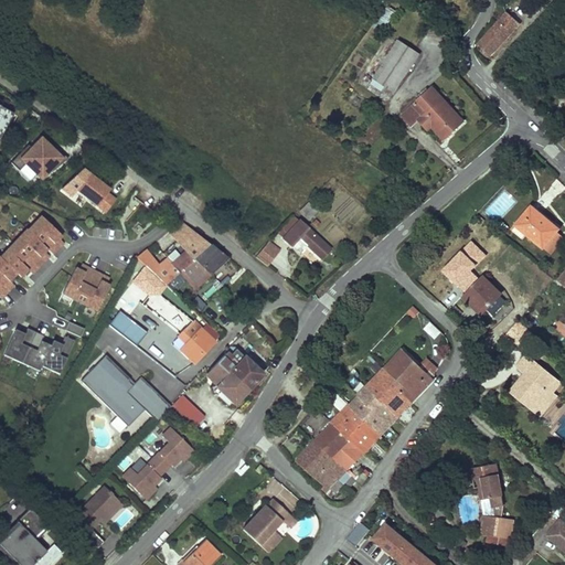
[(383,18),(391,22),(397,13),(390,8),(383,18)]
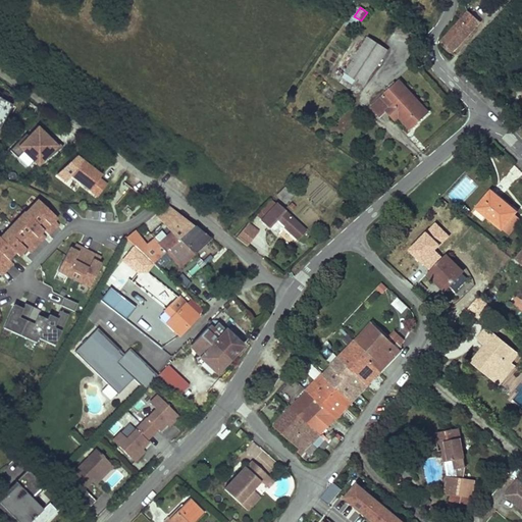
[(480,21),(469,11),(442,42),(453,52),(480,21)]
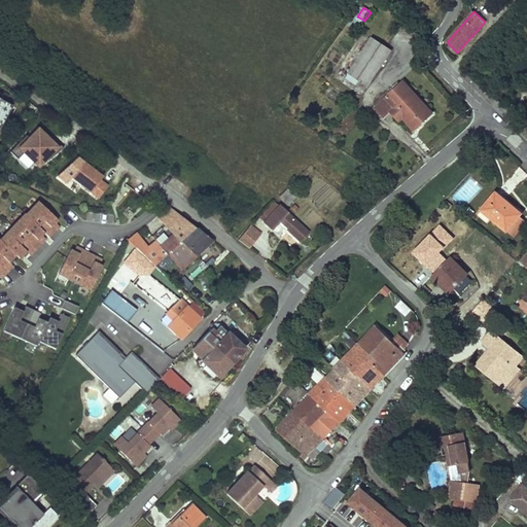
[(349,74),(366,86),(391,51),(374,40),(367,47),(349,74)]
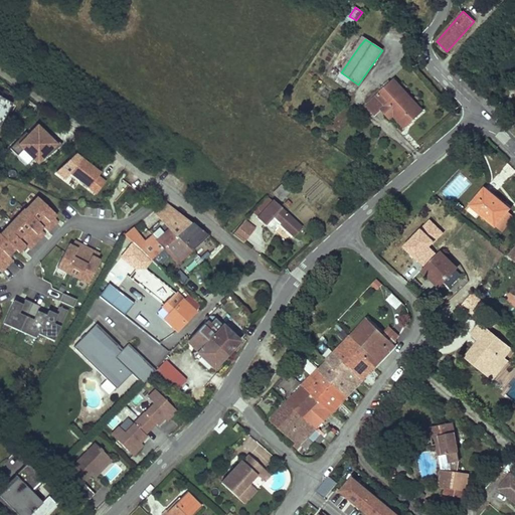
[(391,115),(405,129),(423,113),(393,80),(366,107),(375,116),(381,111),(387,117),(391,115)]
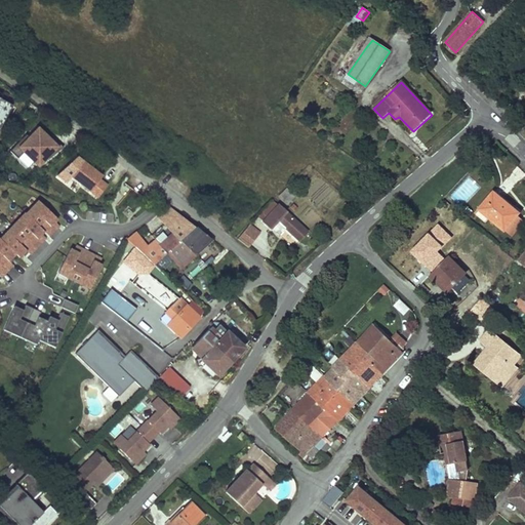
[(0,129),(12,106),(0,98),(0,129)]
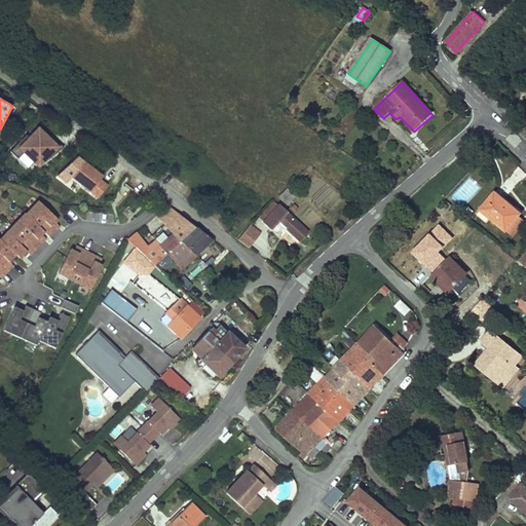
[(27,135),(10,152),(19,159),(25,153),(39,166),(46,159),(48,161),(64,148),(54,139),(51,142),(46,137),(39,129),(30,139),(27,135)]
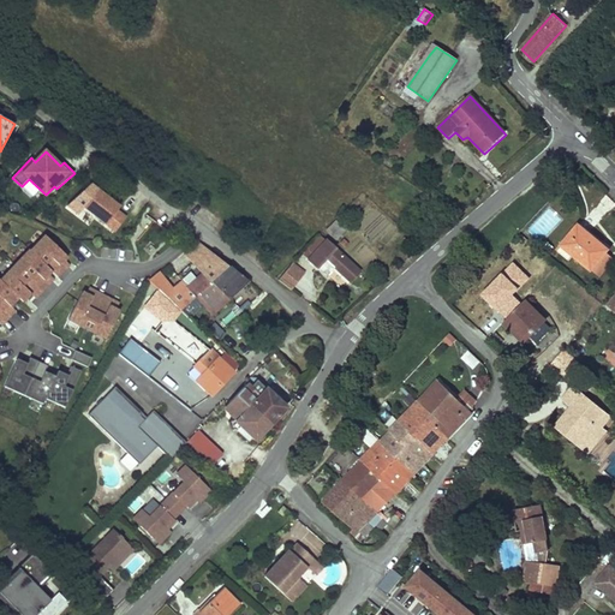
[(118,232),(129,219),(119,212),(123,208),(93,184),(64,208),(78,220),(87,208),(118,232)]
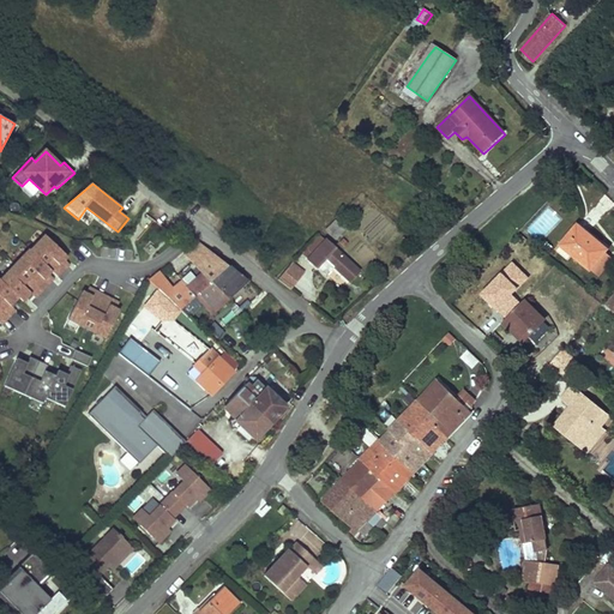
[(590,235),(578,226),(576,228),(588,238),(590,235)]
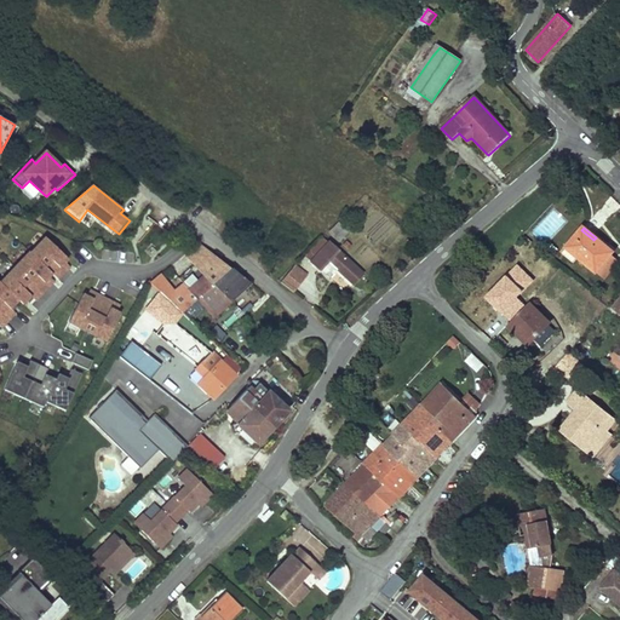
[(581,230),(562,254),(573,264),(578,258),(596,273),(612,254),(613,252),(596,237),(593,240),(581,230)]
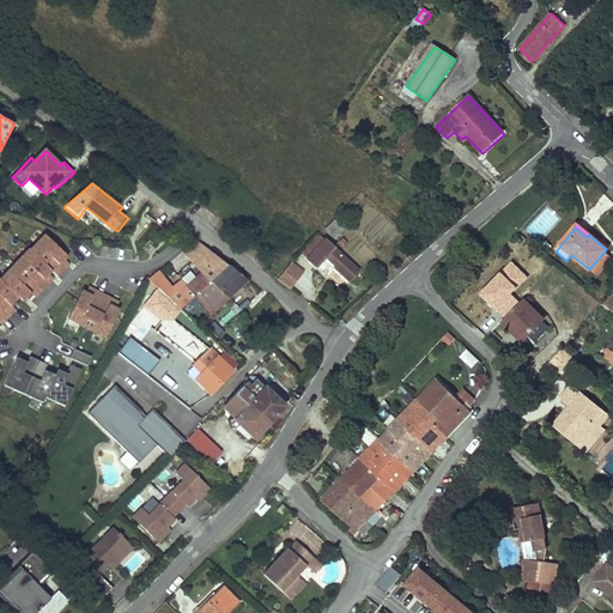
[(68,256),(47,235),(31,250),(53,271),(59,277),(66,268),(61,265),(66,259),(68,256)]
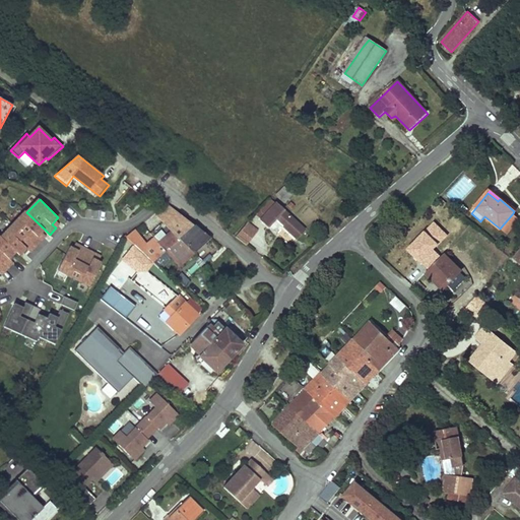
[(274,205),(270,201),(256,216),(260,220),(274,205)]
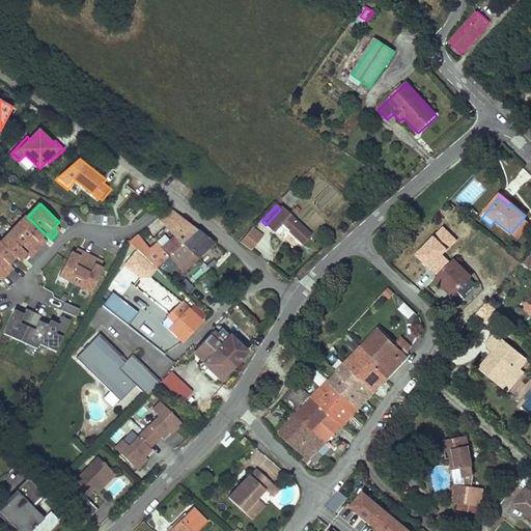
[(161,219),(175,236),(187,221),(171,208),(161,219)]
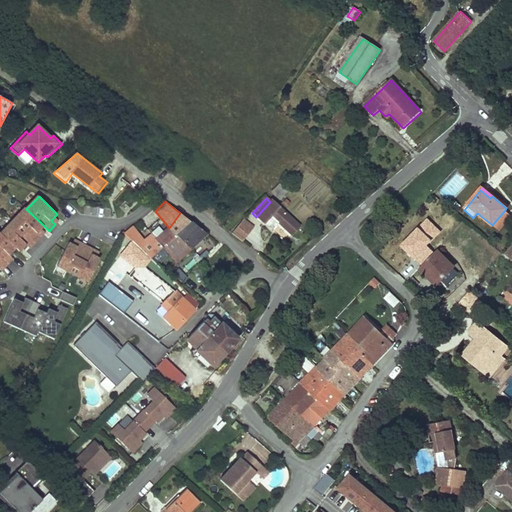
[(278,223),(291,235),(298,227),(270,202),(256,217),(271,230),(278,223)]
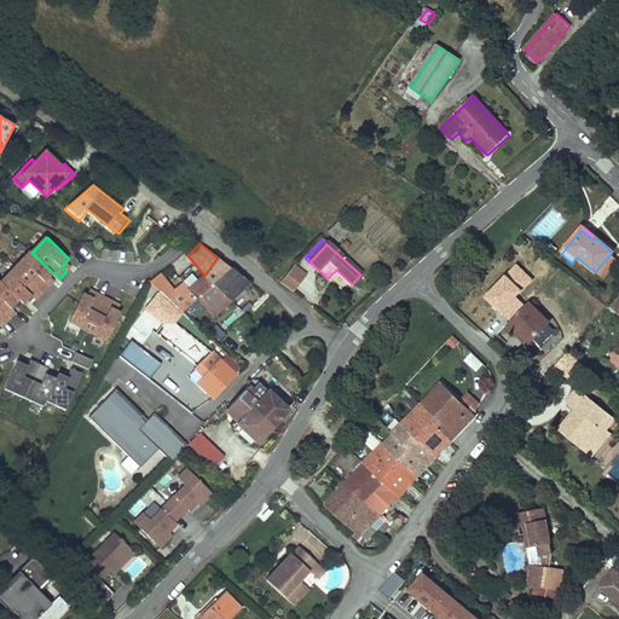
[(32,253),(30,252),(16,267),(44,293),(51,287),(46,282),(51,276),(53,273),(32,253)]
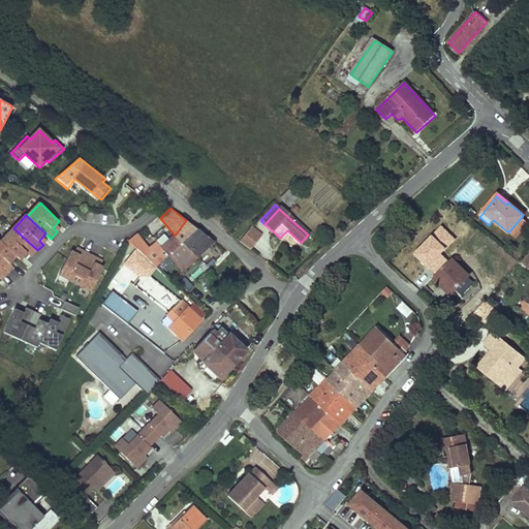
[(508,232),(516,238),(528,222),(522,217),(508,232)]
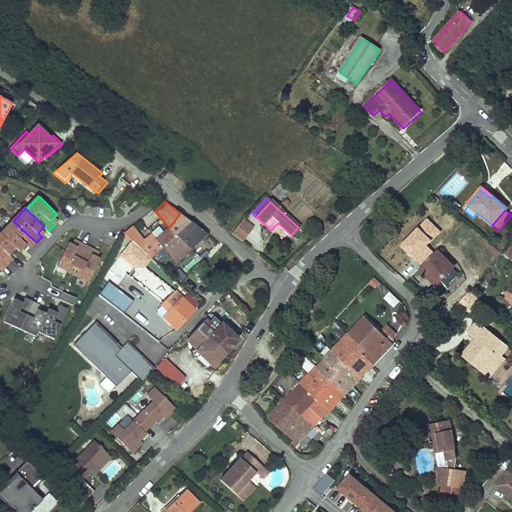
[(184,257),(192,249),(175,235),(188,220),(180,213),(169,228),(161,237),(184,257)]
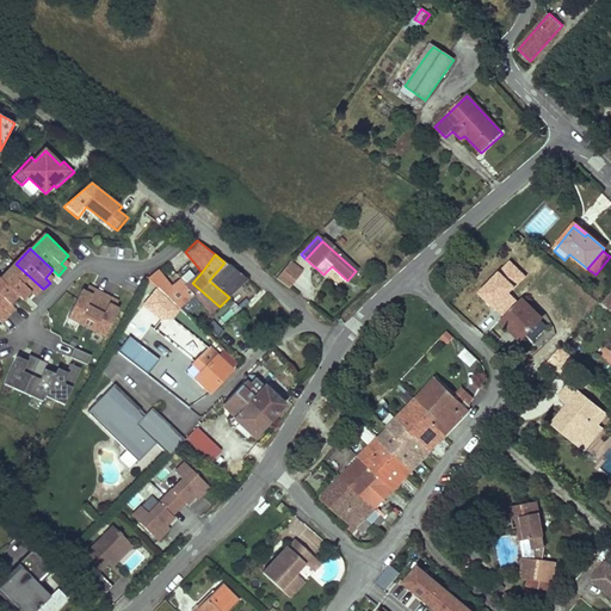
[(229,297),(247,282),(224,263),(209,281),(229,297)]
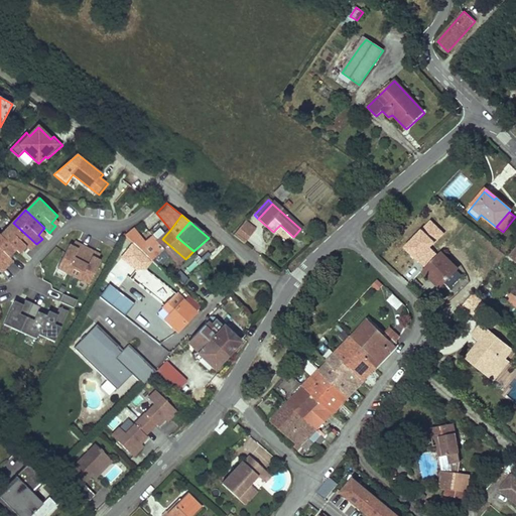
[(36,244),(13,223),(1,236),(16,250),(20,253),(23,250),(26,247),(28,249),(30,250),(36,244)]
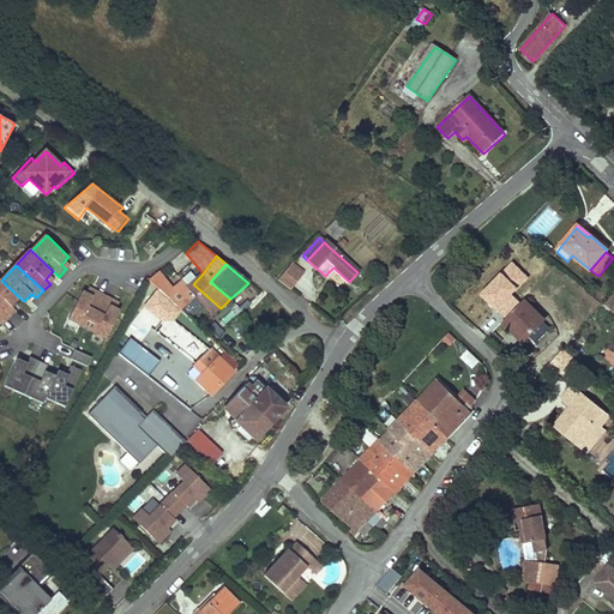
[(278,281),(290,290),(304,275),(292,265),(278,281)]
